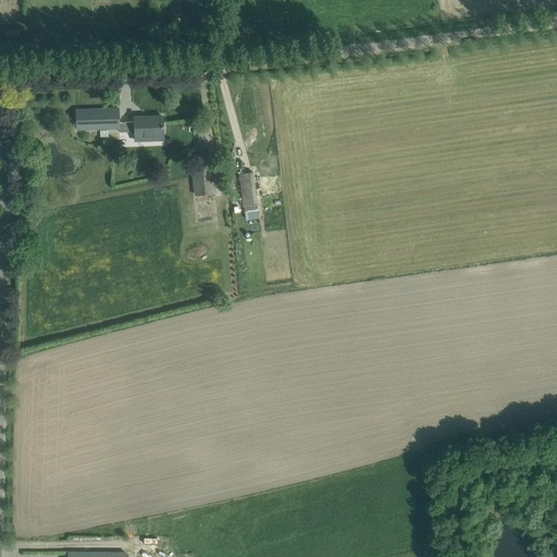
[(20,29),(4,29),(5,38),(20,37),(20,29)]
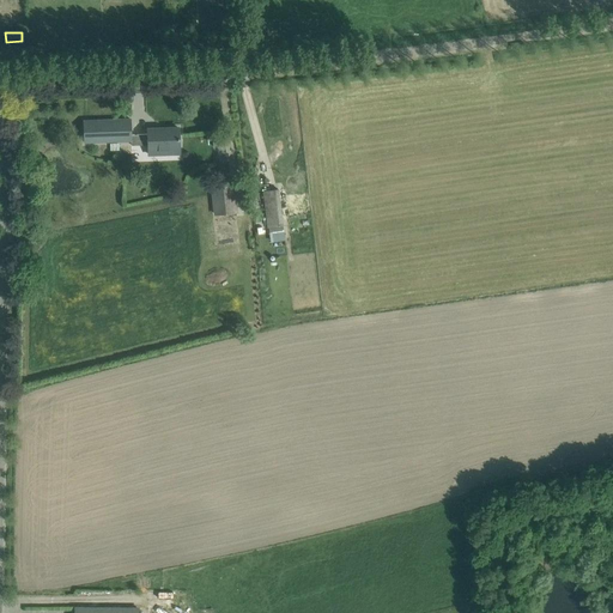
[(131,120),(84,121),(85,144),(110,143),(132,141),(131,135),(131,120)]
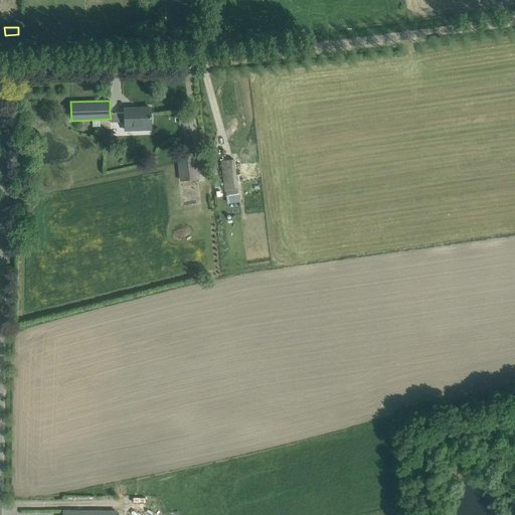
[(151,132),(150,108),(124,109),(125,133),(151,132)]
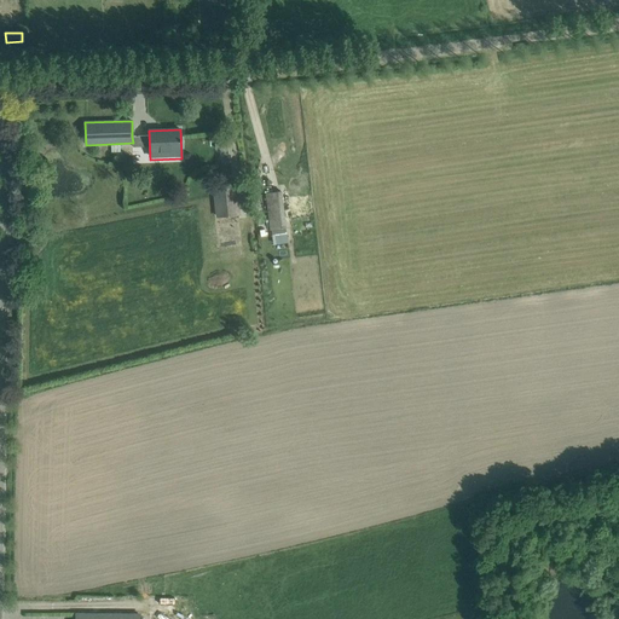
[(225,132),(214,132),(215,149),(226,148),(225,132)]
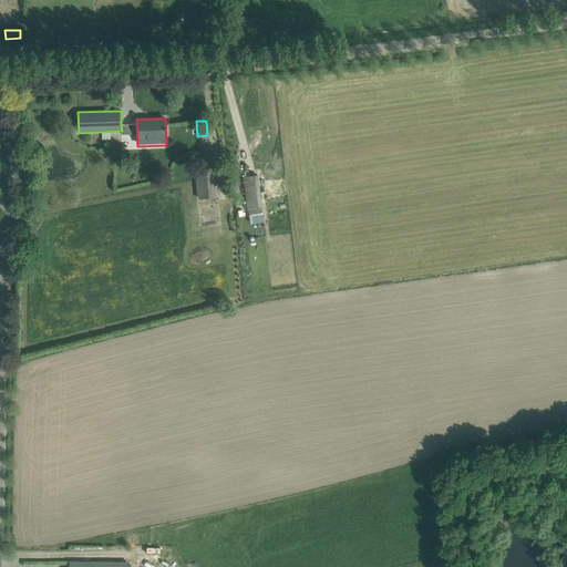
[(220,196),(217,168),(195,171),(198,198),(220,196)]
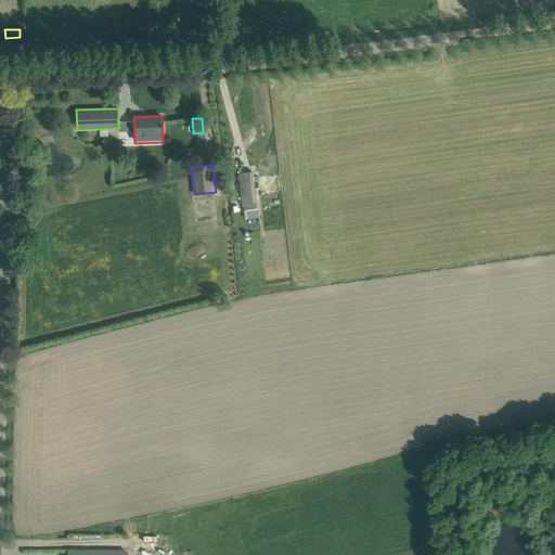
[(242,206),(256,204),(252,171),(237,173),(242,206)]
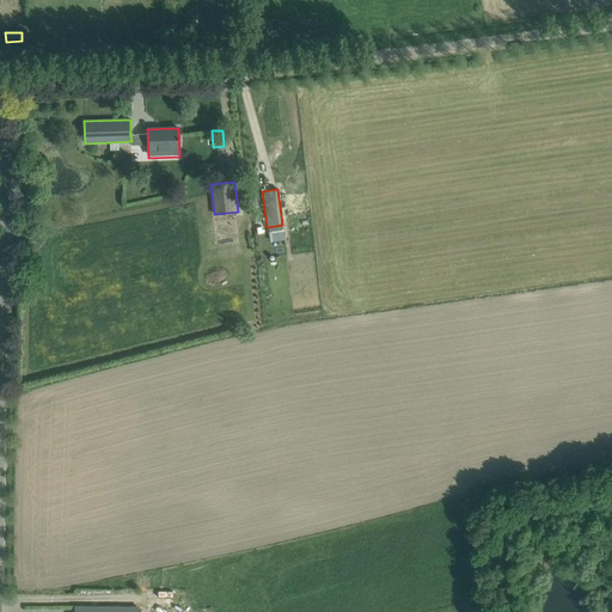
All buildings are outlined.
